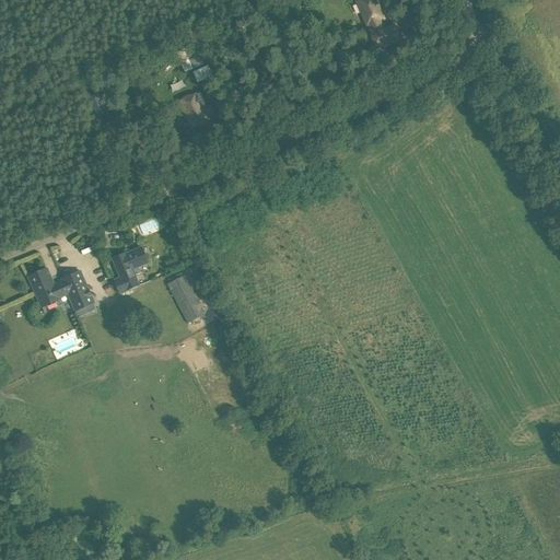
[(383,31),(378,22),(383,20),(374,0),(360,0),(356,2),(366,27),(375,47),(380,45),(381,47),(387,44),(387,45),(398,41),(393,26),(383,31)]
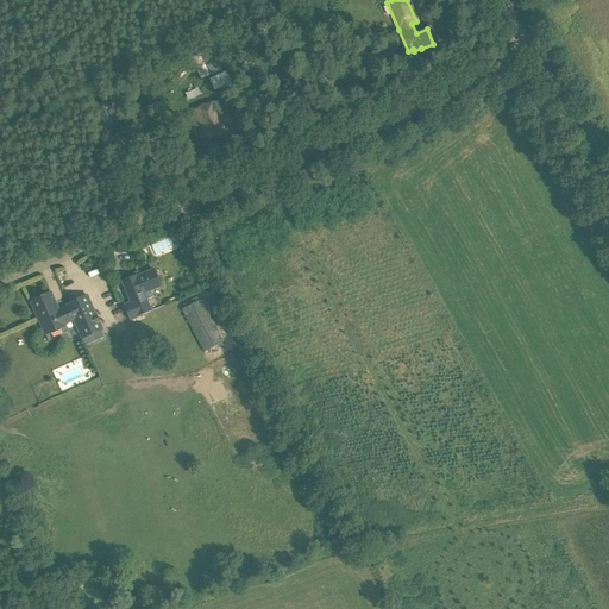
[(212,50),(192,58),(200,80),(221,70),(212,50)]
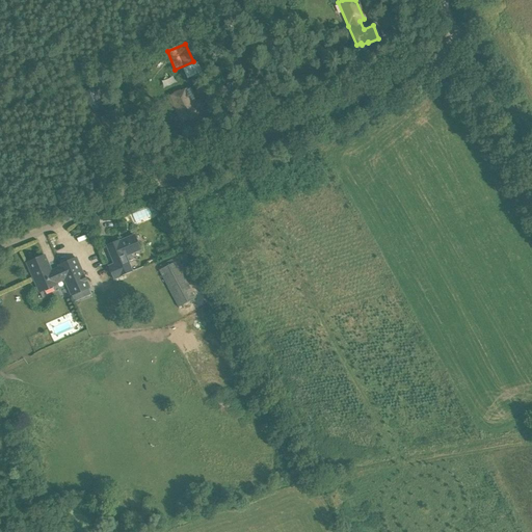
[(200,79),(193,81),(197,92),(205,90),(200,79)]
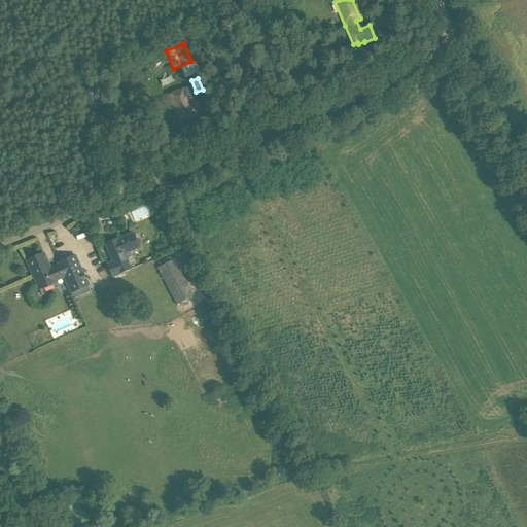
[(194,102),(187,86),(178,91),(177,90),(172,93),(172,94),(169,95),(176,110),(174,110),(178,120),(186,117),(187,119),(203,112),(198,100),(194,102)]
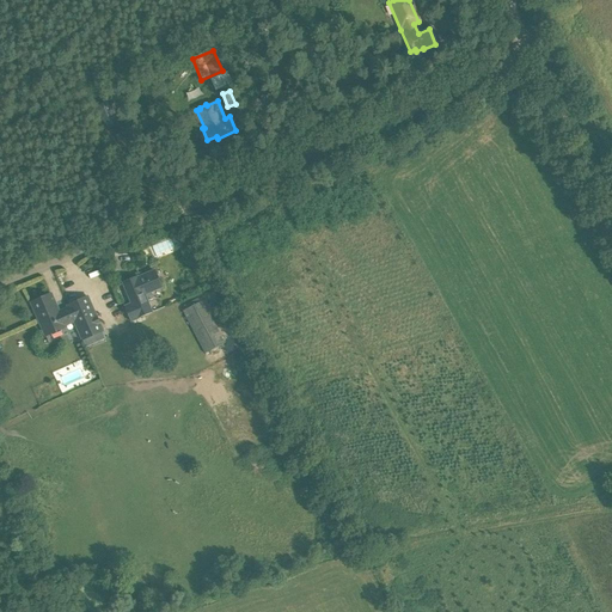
[(158,285),(153,273),(135,280),(135,279),(122,285),(130,301),(142,297),(142,295),(146,294),(145,291),(158,285)]
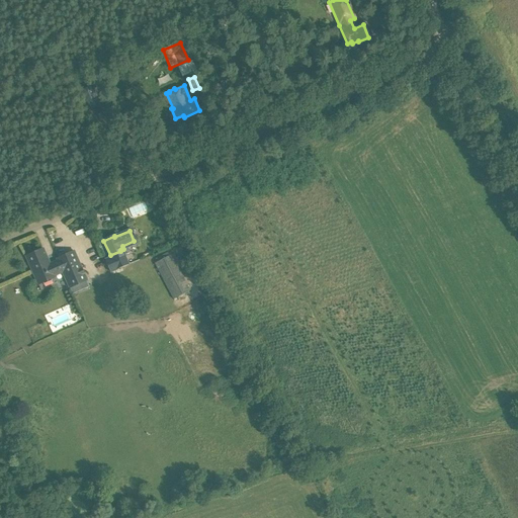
[(55,276),(63,272),(72,294),(88,287),(74,252),(49,263),(42,250),(25,257),(37,284),(55,276)]
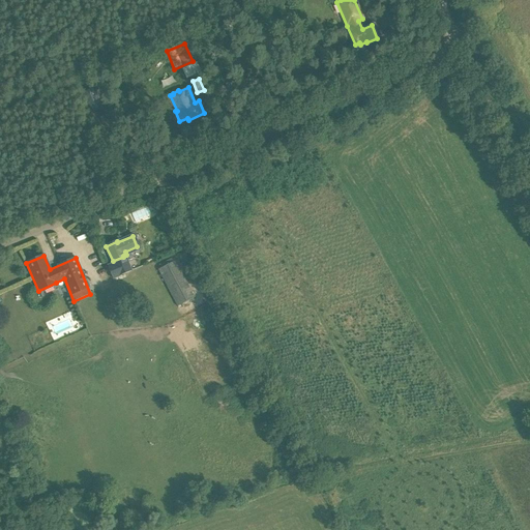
[(113,278),(125,274),(120,261),(108,266),(113,278)]
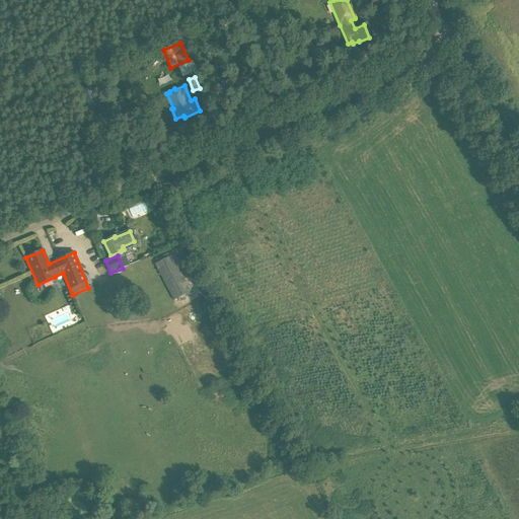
[(174,260),(172,255),(157,264),(175,298),(191,291),(182,276),(189,273),(180,256),(174,260)]
